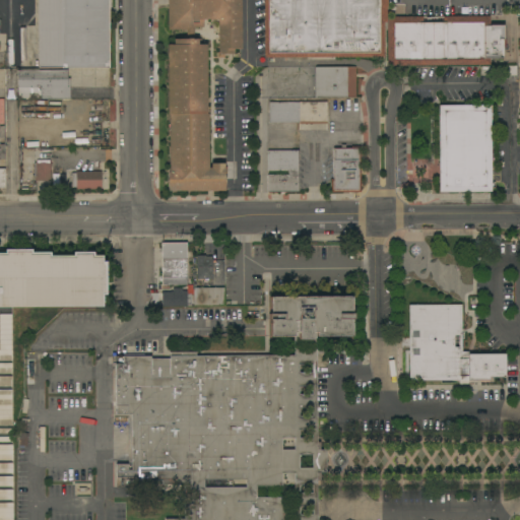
[(108,0),(109,67),(38,68),(37,0),(108,0)]
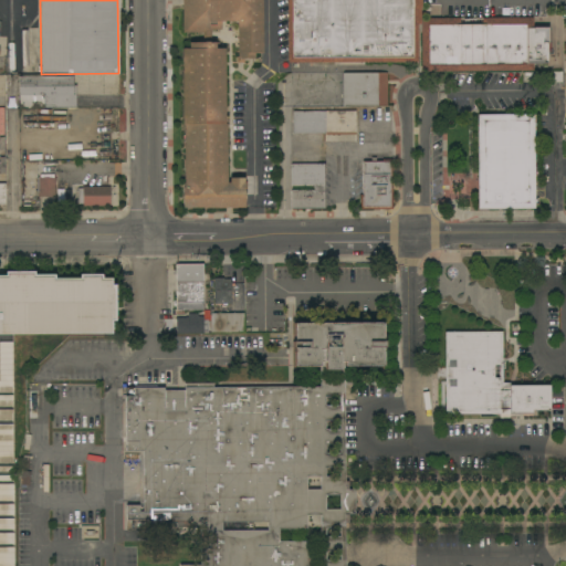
[(261,0),(262,53),(253,53),(253,59),(243,59),(243,62),(237,63),(237,58),(238,58),(237,21),(221,21),(221,30),(210,30),(210,42),(215,42),(216,49),(223,49),(224,116),(228,116),(228,125),(226,125),(227,182),(229,182),(229,178),(243,178),(244,208),(182,208),(182,184),(184,184),(184,125),(182,125),(181,49),(189,49),(189,42),(198,42),(198,39),(202,39),(202,32),(182,32),(182,0),(261,0)]
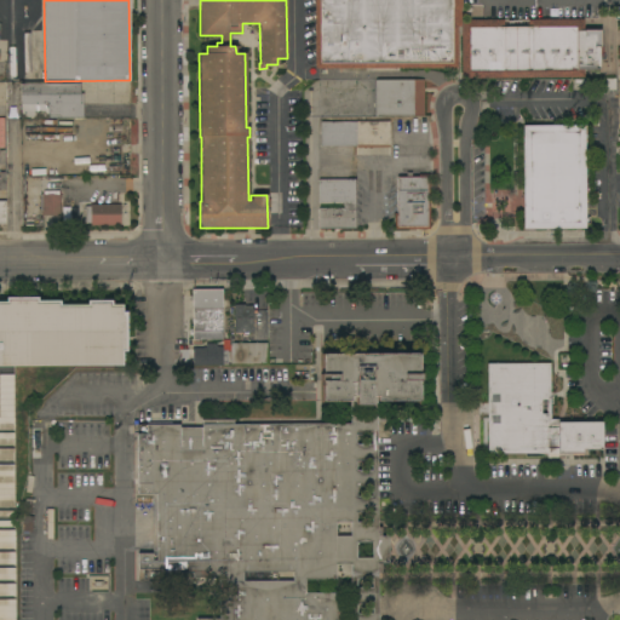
[(461,0),(461,7),(459,7),(460,27),(457,27),(457,68),(315,69),(314,0),(461,0)]
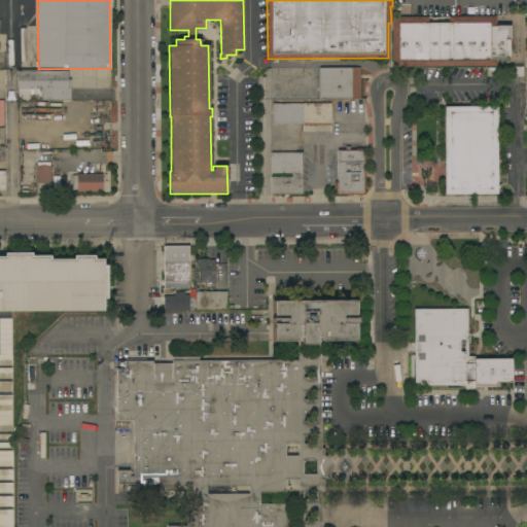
[(428,16),(428,18),(448,18),(448,16),(495,16),(496,66),(392,67),(391,16),(428,16)]
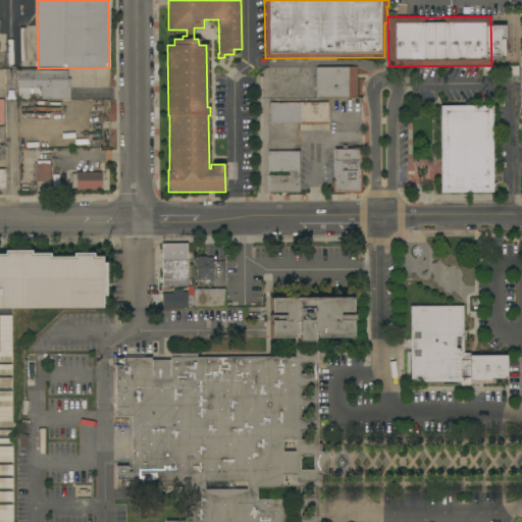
[(357,67),(357,98),(315,98),(315,67),(357,67)]
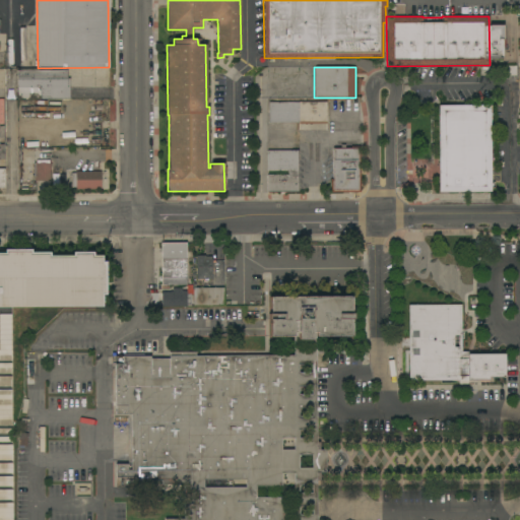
[(67,70),(67,78),(69,78),(69,100),(63,100),(63,105),(55,105),(55,100),(17,100),(17,70),(67,70)]
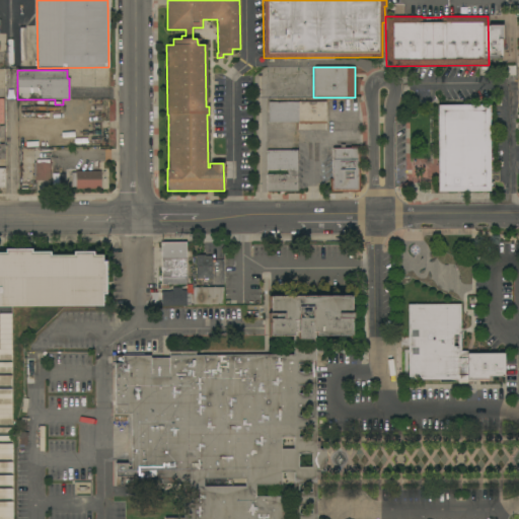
[(91,103),(95,103),(95,116),(91,116),(91,122),(89,122),(89,129),(76,129),(76,121),(67,121),(67,105),(72,105),(72,97),(91,97),(91,103)]
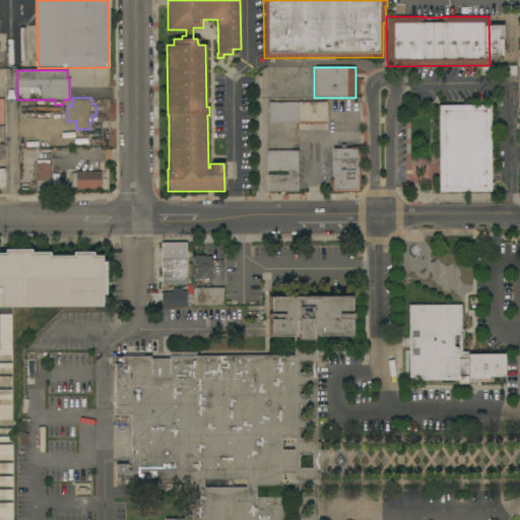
[(326,102),(326,124),(299,124),(299,122),(268,123),(268,103),(326,102)]
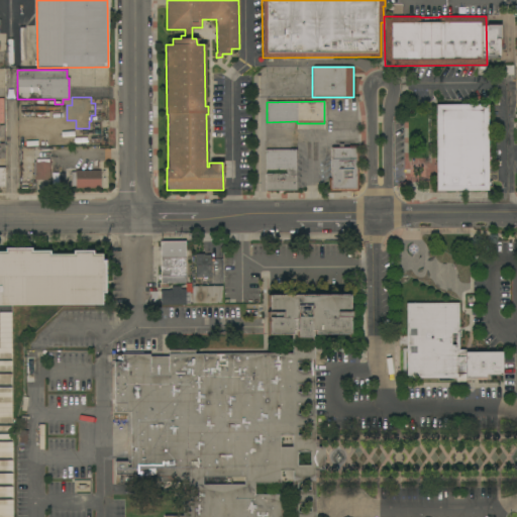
[(488,191),(436,191),(435,105),(487,104),(488,191)]
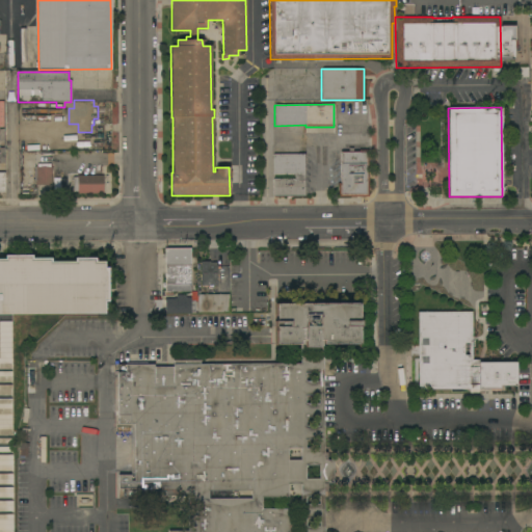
[(369,196),(338,196),(338,183),(341,183),(341,152),(348,152),(348,148),(352,148),(352,152),(360,152),(360,150),(368,150),(369,196)]
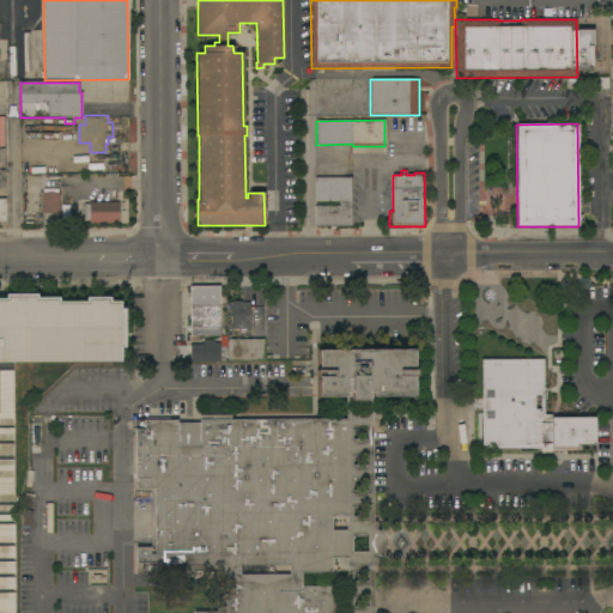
[(351,177),(351,226),(315,228),(315,206),(339,206),(339,201),(315,201),(315,177),(351,177)]
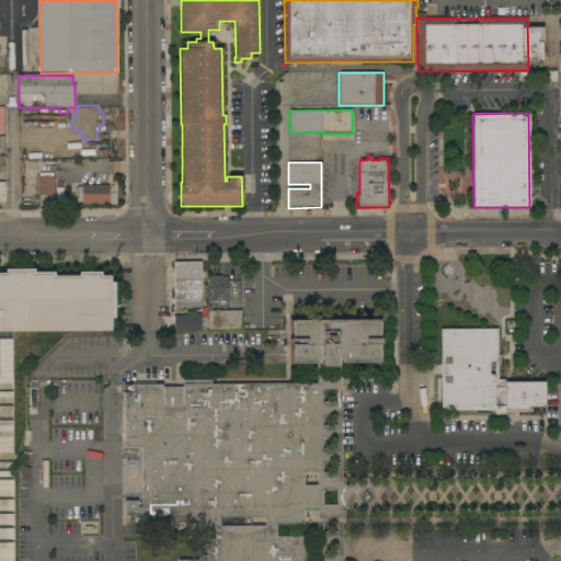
[(54,195),(37,195),(37,175),(41,175),(41,173),(52,173),(52,176),(54,176),(54,195)]
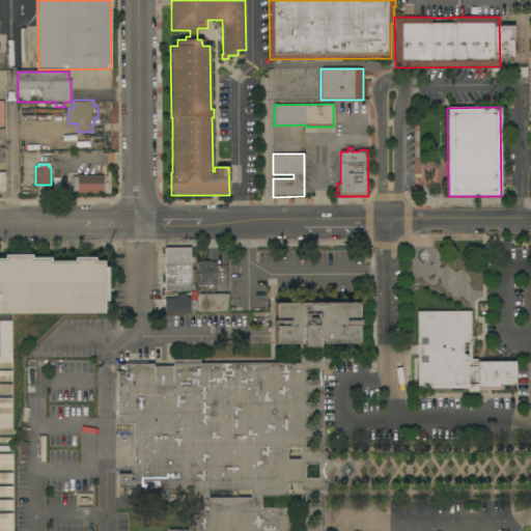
[(103,175),(103,193),(77,193),(77,191),(73,191),(73,176),(77,176),(77,175),(103,175)]
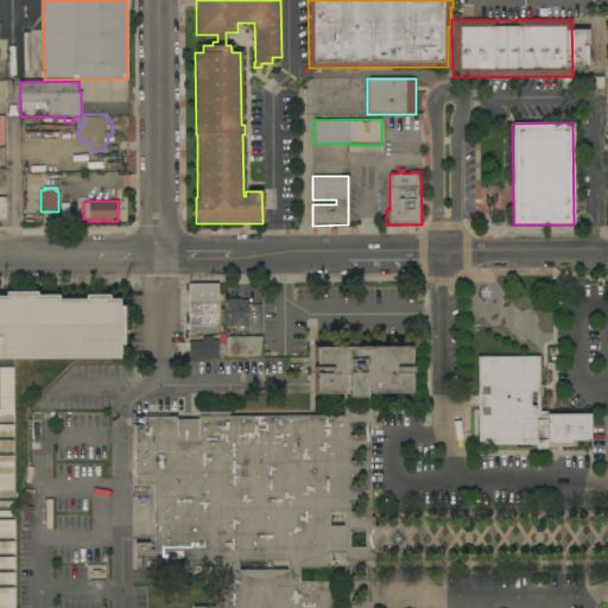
[(217,334),(188,334),(188,329),(185,329),(185,323),(188,323),(188,296),(185,296),(185,290),(188,290),(188,283),(217,284),(217,334)]
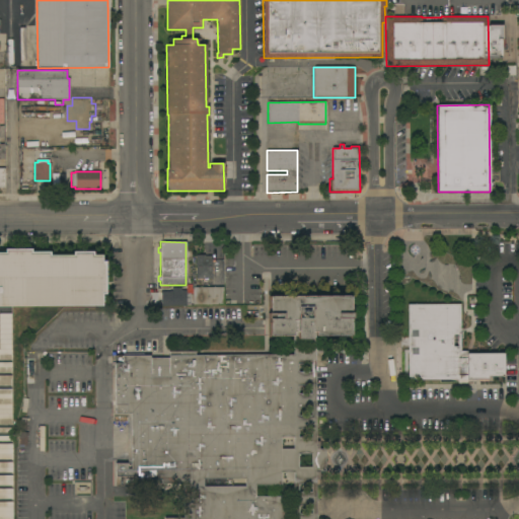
[(0,252),(4,252),(4,248),(31,248),(31,251),(50,251),(51,255),(73,255),(73,251),(93,251),(93,255),(102,254),(102,261),(105,261),(105,294),(102,294),(102,305),(0,305),(0,252)]
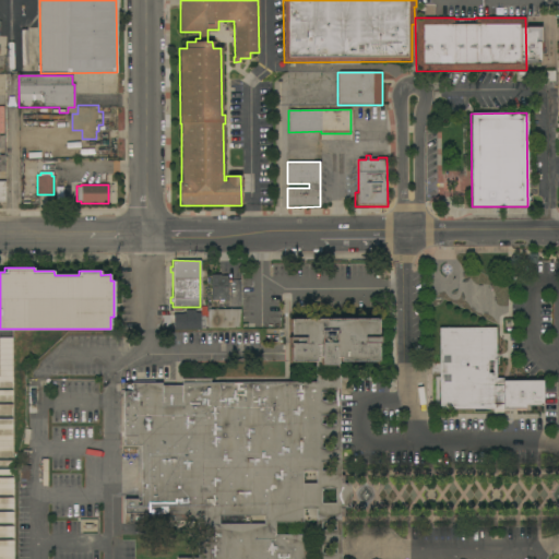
[(221,275),(221,276),(227,276),(227,280),(228,280),(228,300),(227,300),(227,304),(211,304),(211,275),(221,275)]
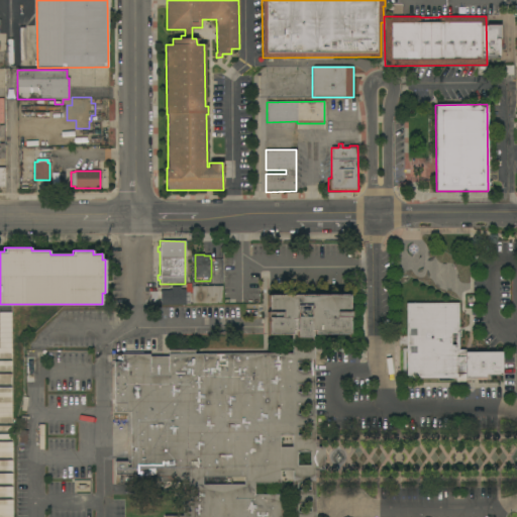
[(214,286),(214,285),(220,285),(220,286),(222,286),(222,304),(192,304),(192,286),(214,286)]
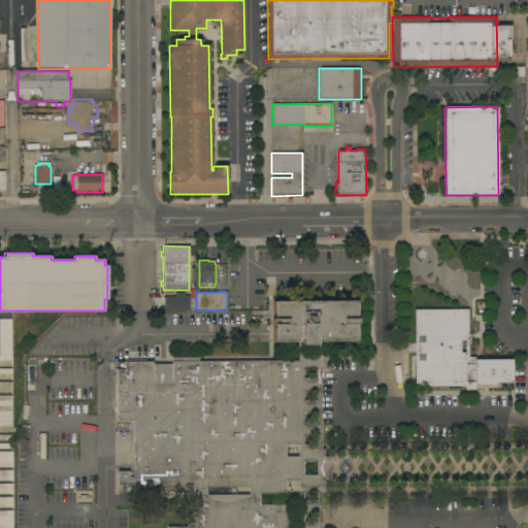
[(164,311),(164,297),(175,297),(175,295),(189,295),(189,298),(193,298),(193,310),(164,311)]
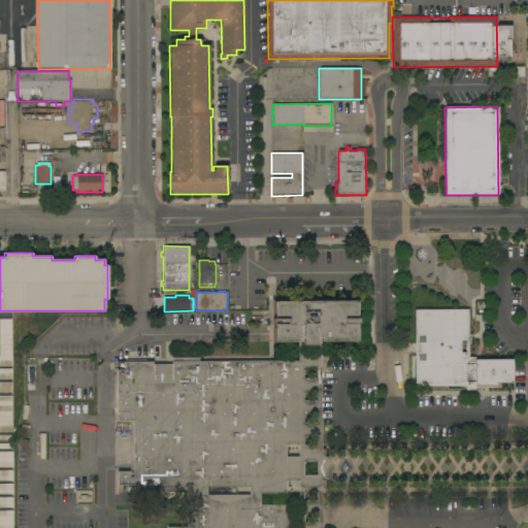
[(167,527),(186,527),(186,491),(164,491),(164,488),(138,488),(138,485),(117,485),(117,471),(129,471),(129,477),(133,477),(133,420),(118,421),(118,413),(117,413),(117,369),(124,369),(124,360),(145,360),(145,362),(153,362),(153,364),(171,364),(171,358),(198,358),(198,361),(298,361),(298,341),(273,341),(273,325),(272,325),(272,319),(273,319),(273,301),(356,301),(356,318),(358,318),(358,324),(356,324),(357,341),(321,341),(321,449),(325,449),(325,457),(331,457),(331,480),(324,480),(324,487),(322,487),(322,527),(167,527)]
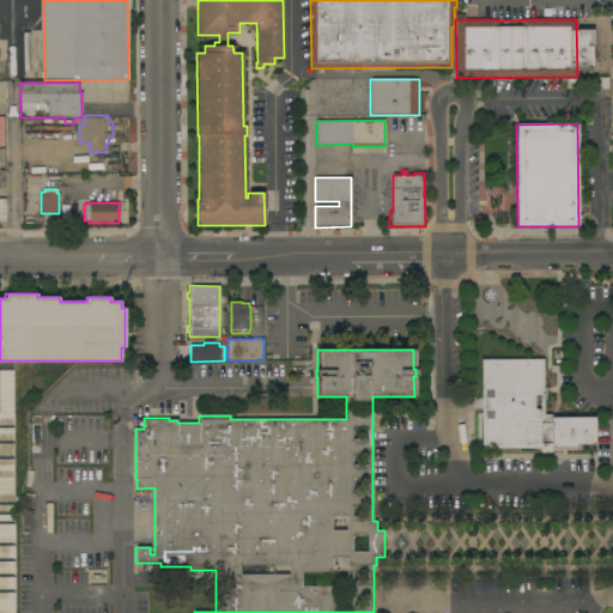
[(481,359),(544,359),(544,414),(552,414),(552,418),(595,418),(595,444),(581,445),(581,451),(576,451),(576,448),(551,448),(551,453),(541,453),(541,448),(481,449),(481,359)]
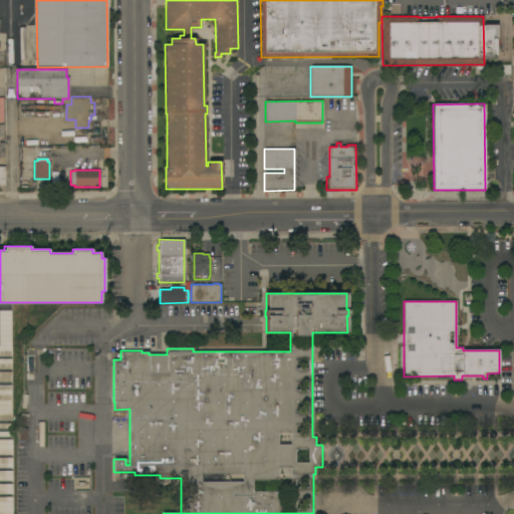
[(11,355),(0,355),(0,310),(11,310),(11,355)]
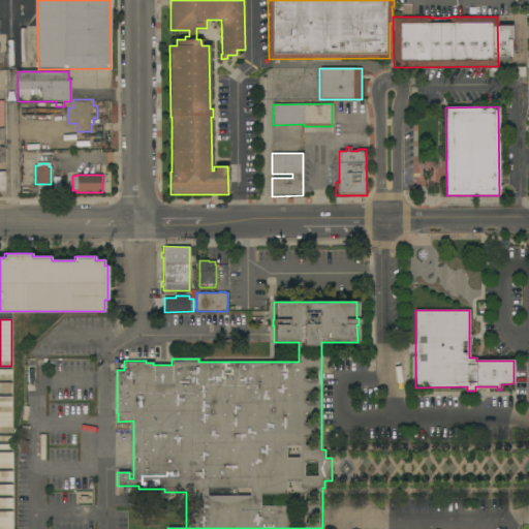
[(0,369),(11,369),(11,379),(0,379),(0,369)]
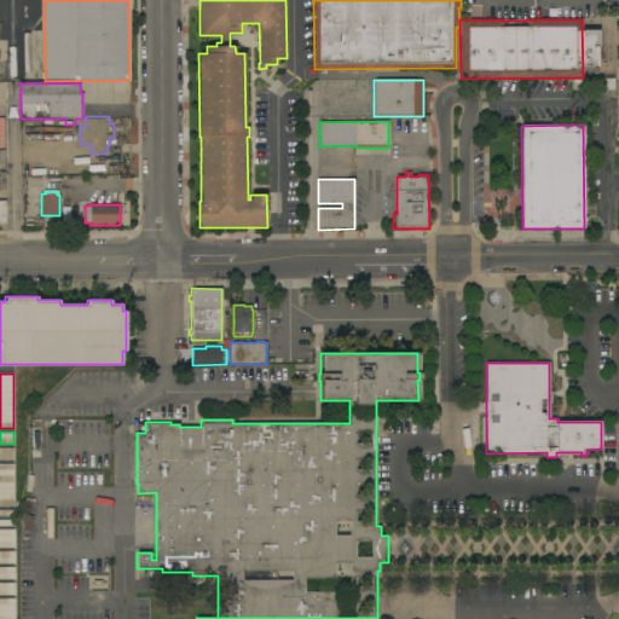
[(0,447),(13,447),(13,460),(0,460),(0,447)]
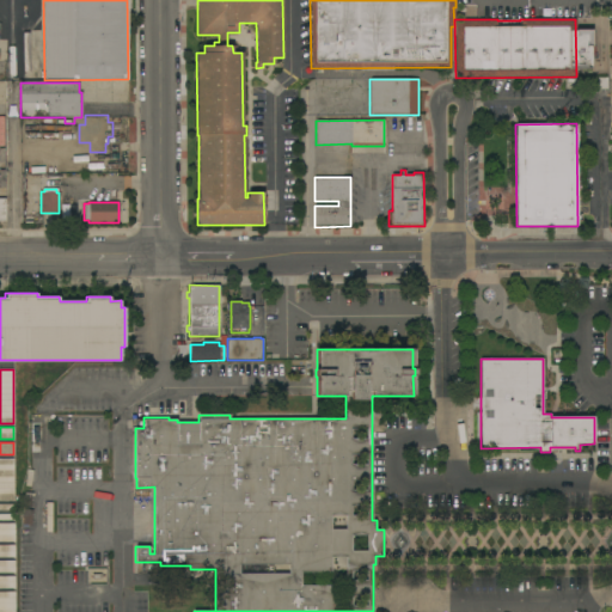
[(0,458),(13,458),(14,500),(0,500),(0,458)]
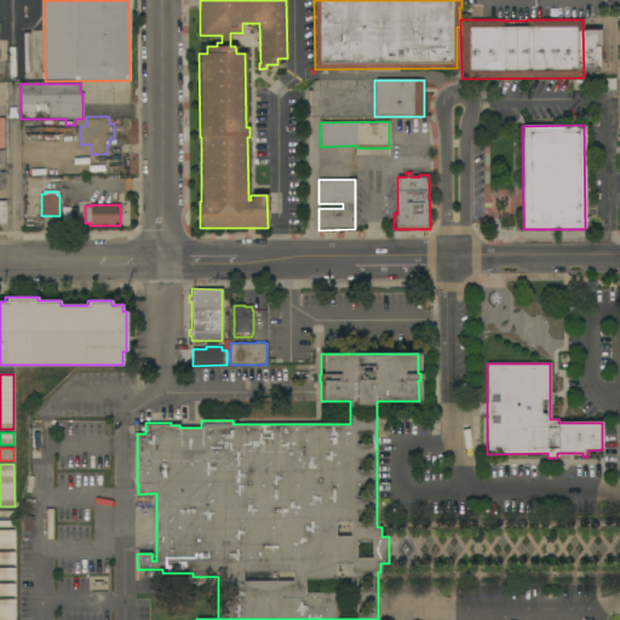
[(0,530),(15,530),(15,549),(0,549),(0,530)]
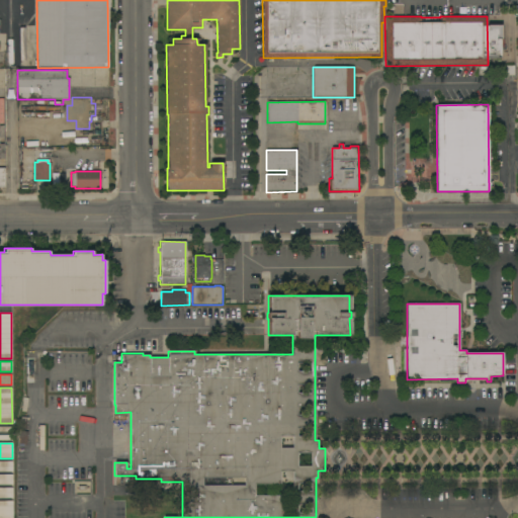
[(0,461),(12,461),(12,471),(0,471),(0,461)]
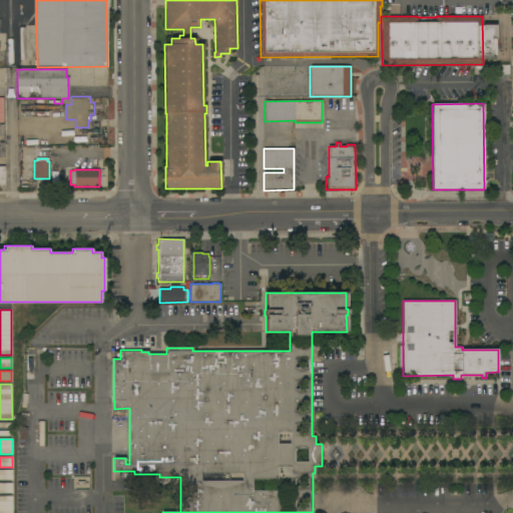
[(0,470),(12,470),(12,480),(0,480),(0,470)]
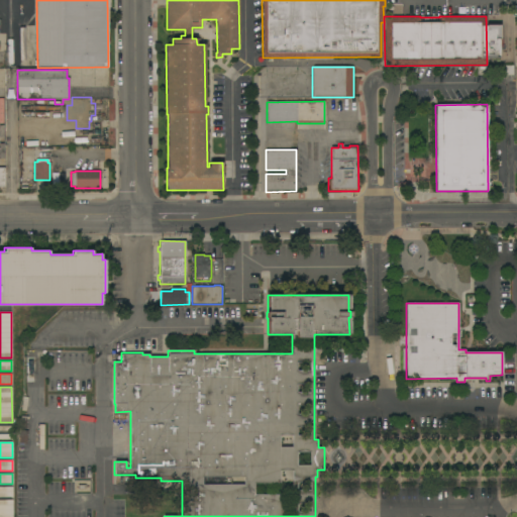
[(0,487),(12,487),(12,497),(0,497),(0,487)]
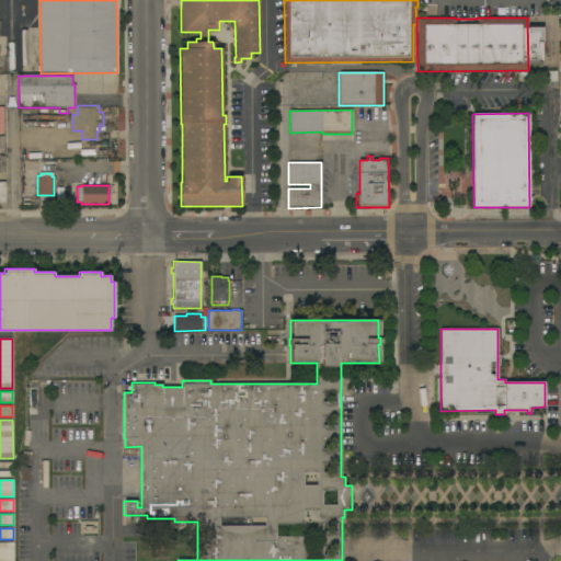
[(0,560),(0,542),(13,542),(13,560),(0,560)]
